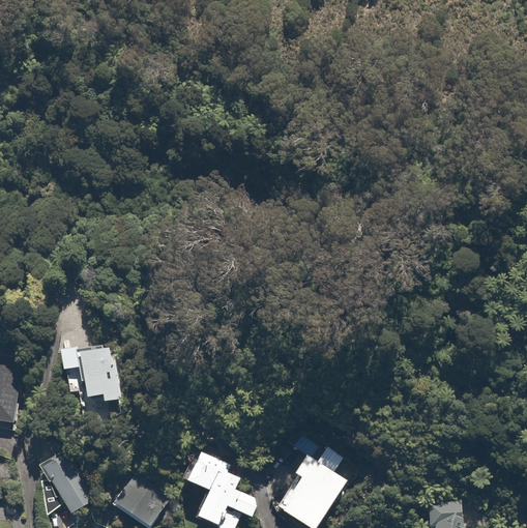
[(113,330),(72,342),(90,406),(130,394),(113,330)]
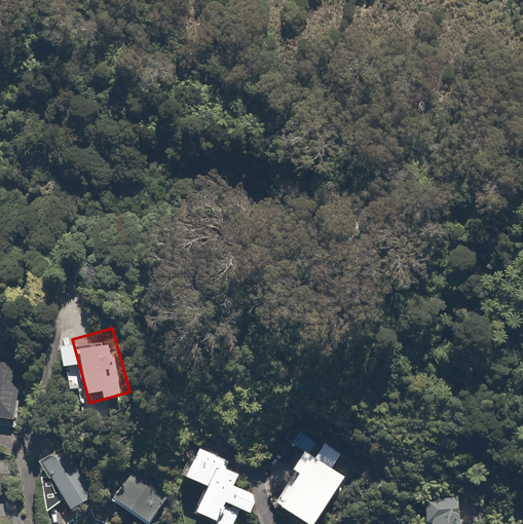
[(11,347),(0,345),(0,417),(17,421),(30,366),(7,362),(11,347)]
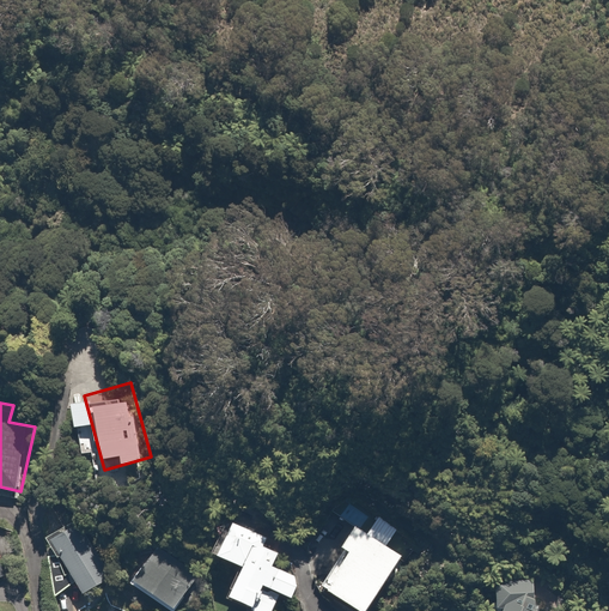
[(272,564),(281,542),(226,518),(212,555),(239,567),(226,598),(257,610),(269,610),(276,596),(293,603),(304,579),(272,564)]
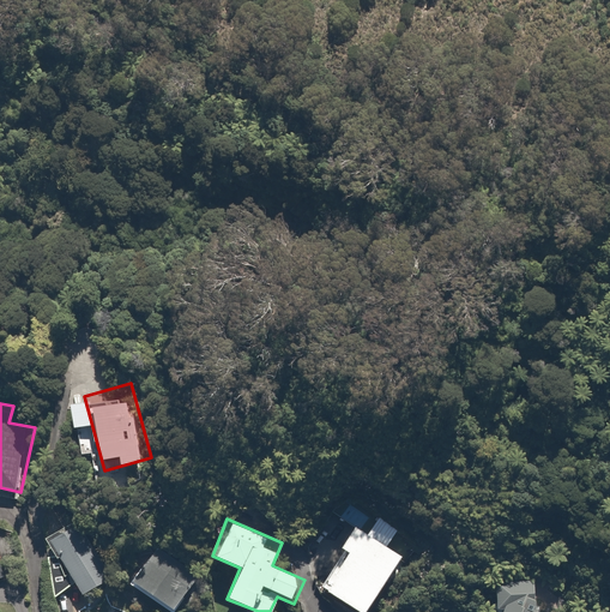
[(370,611),(406,547),(355,520),(340,546),(351,551),(328,594),(362,611),(370,611)]
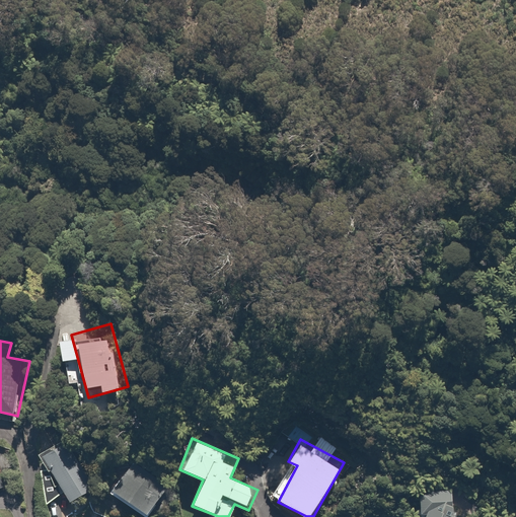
[(84,496),(52,446),(40,455),(71,504),(84,496)]
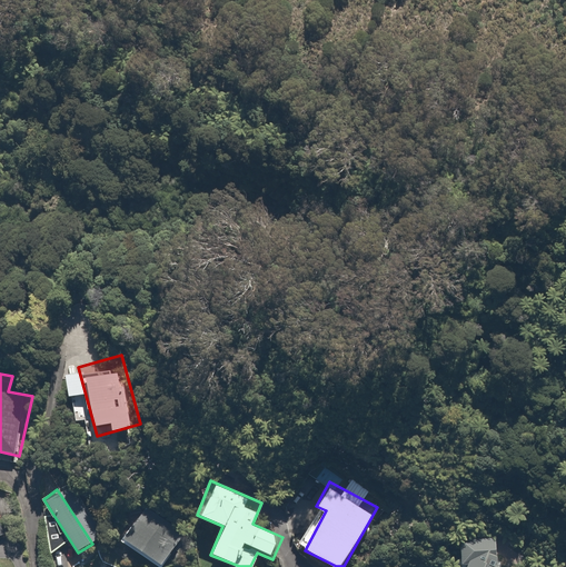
[(184,533),(142,504),(120,536),(161,565),(184,533)]
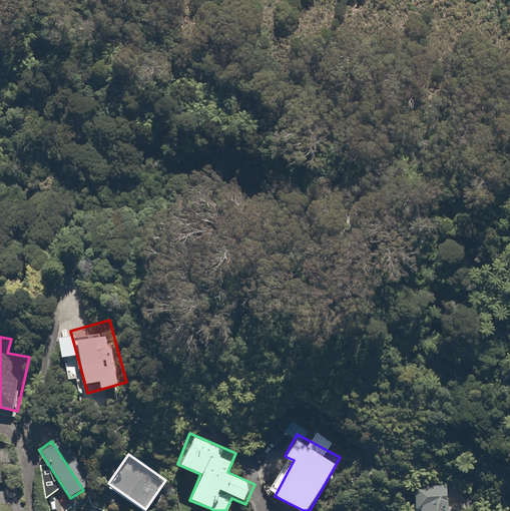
[(450,510),(449,482),(413,484),(414,510),(421,509),(420,510),(450,510)]
